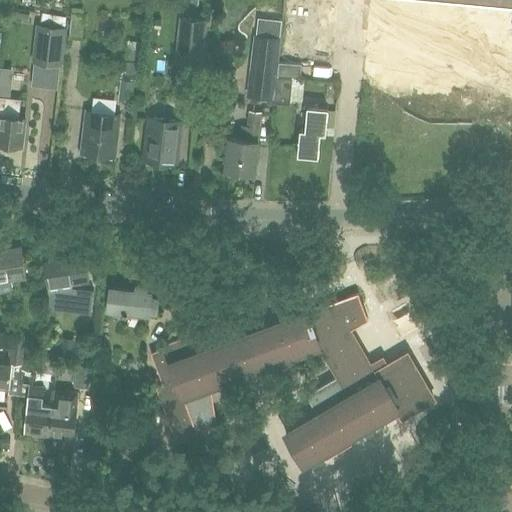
[(202,70),(207,19),(180,17),(175,68),(202,70)]
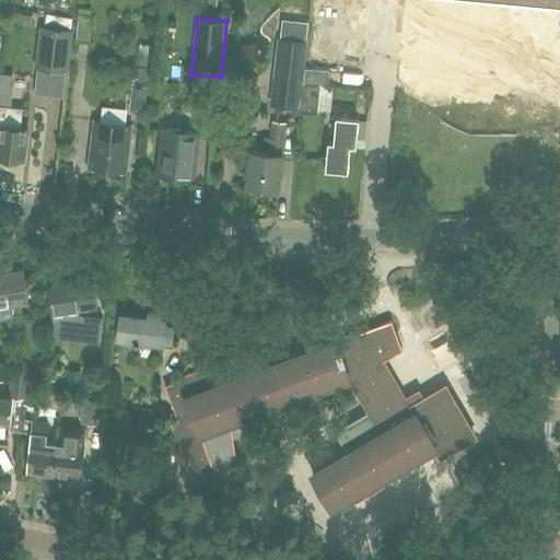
[(43,27),(37,68),(66,71),(71,32),(44,27),(43,27)]
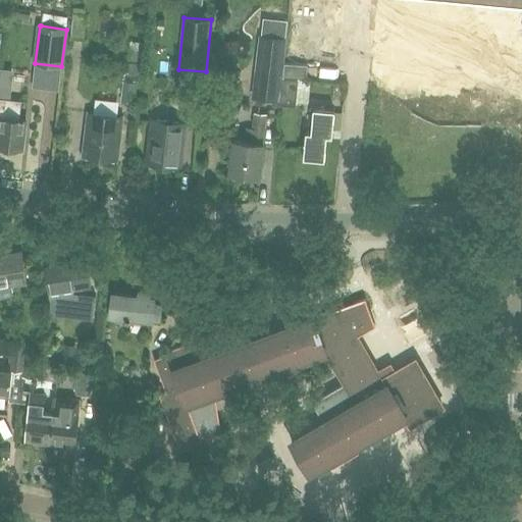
[(280,100),(284,63),(288,29),(264,27),(261,57),(256,57),(252,96),(280,100)]
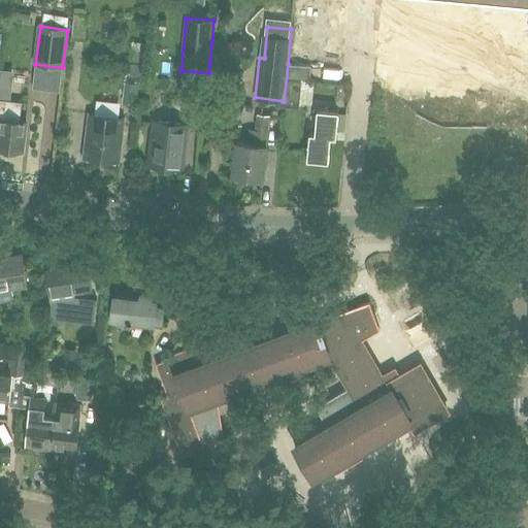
[(484,39),(459,47),(457,42),(441,47),(443,54),(438,56),(434,75),(450,88),(496,71),(499,52),(484,39)]
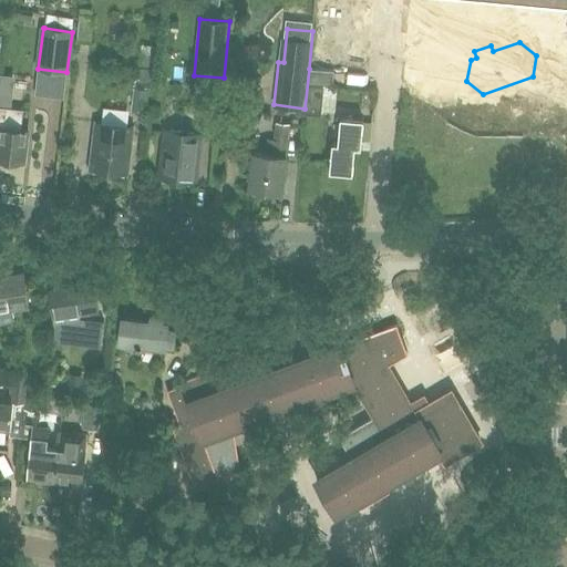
[(134,88),(132,111),(148,113),(156,45),(143,44),(140,66),(138,66),(137,81),(143,82),(142,88),(134,88)]
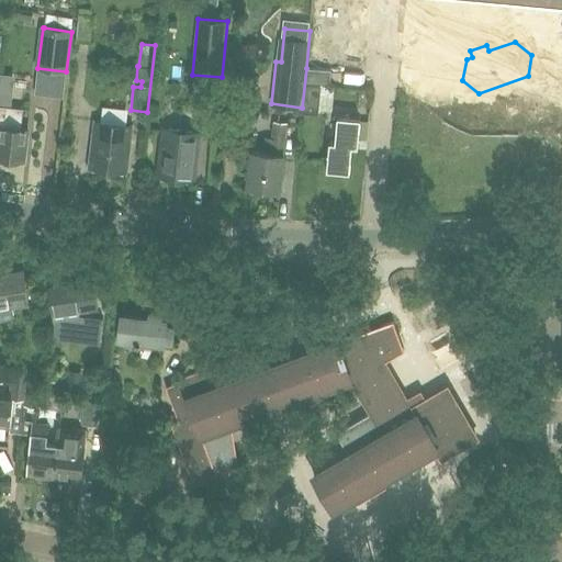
[(306,68),(302,108),(327,110),(332,70),(306,68)]
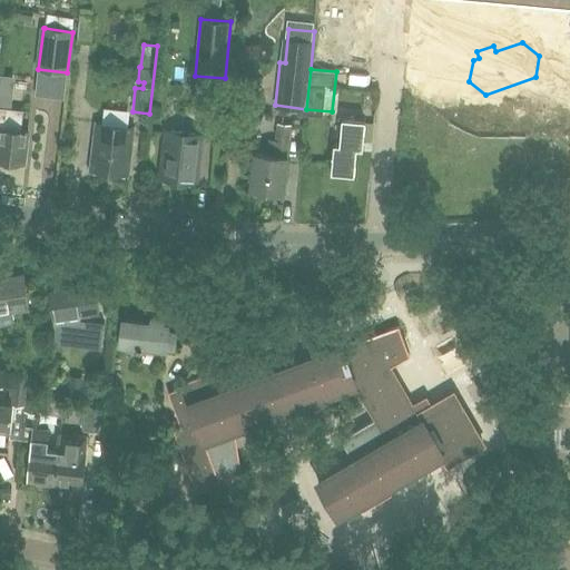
[(0,160),(25,164),(28,130),(21,129),(22,111),(0,108),(0,128),(1,128),(0,136),(0,160)]
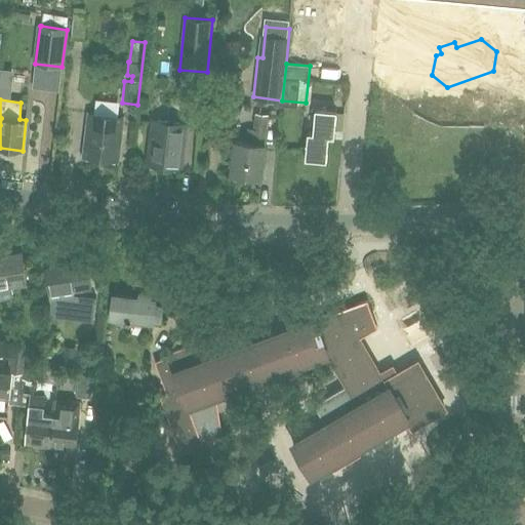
[(334,136),(336,112),(316,109),(313,132),(308,132),(305,158),(326,161),(328,136),(334,136)]
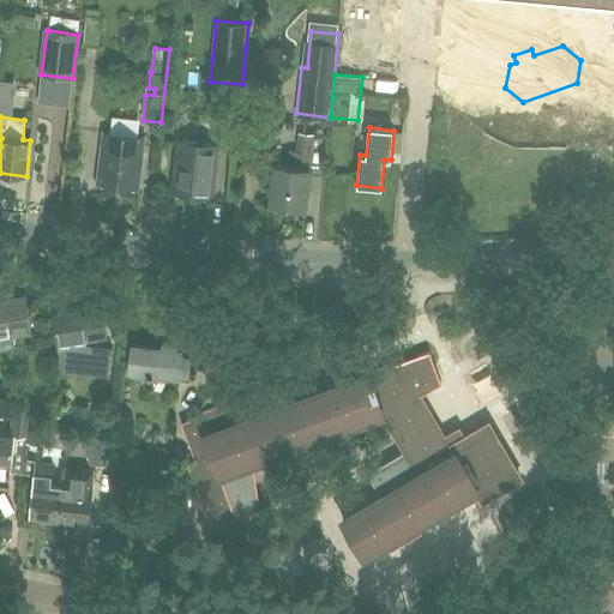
[(138,190),(144,137),(104,132),(97,185),(138,190)]
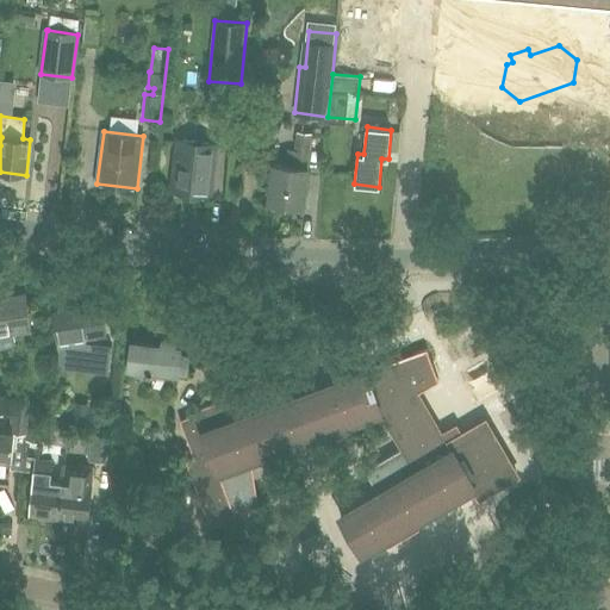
[(309,153),(309,150),(311,134),(296,132),(293,150),(286,150),(284,167),(274,166),(269,204),(304,207),(309,169),(307,169),(309,153)]
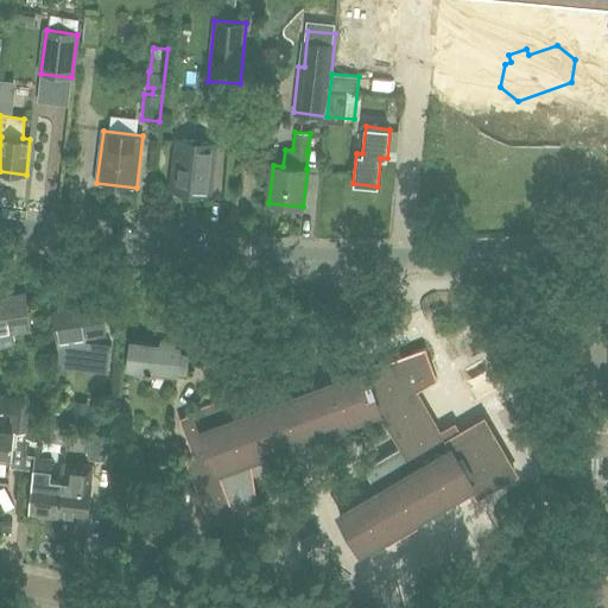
[(210,196),(216,144),(176,139),(170,191),(210,196)]
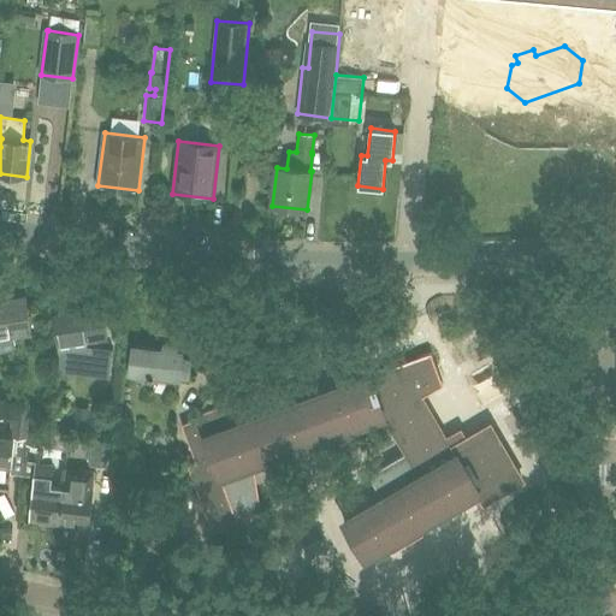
[(27,296),(0,300),(0,349),(13,348),(12,337),(33,333),(27,296)]
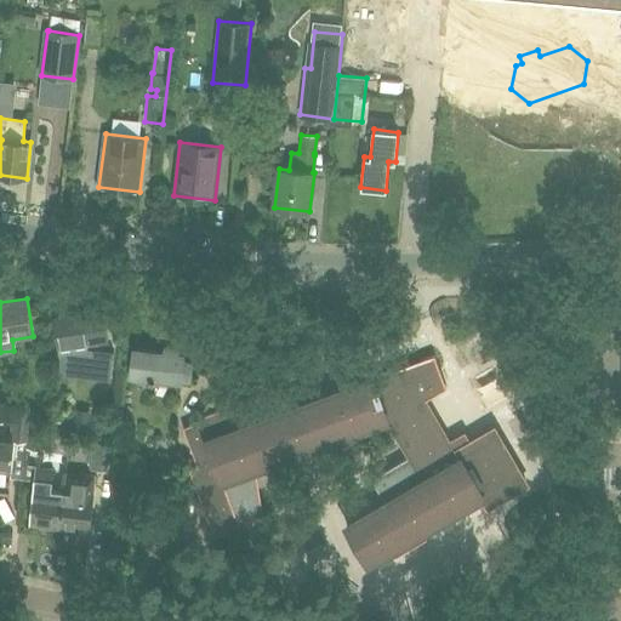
[(87,348),(87,343),(109,340),(103,311),(53,319),(62,362),(81,360),(81,370),(112,372),(114,354),(114,351),(87,348)]
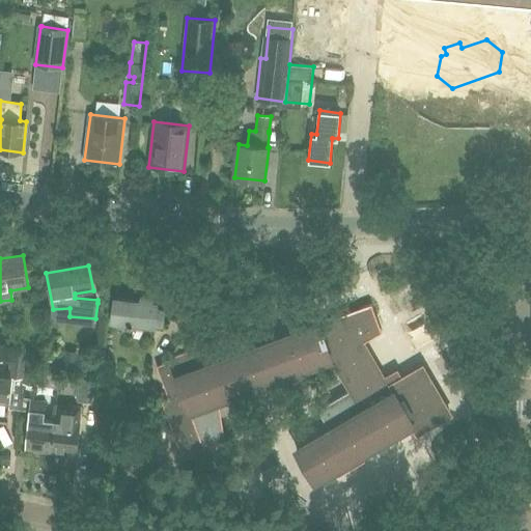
[(152,302),(150,298),(142,296),(141,301),(115,299),(113,322),(163,327),(164,310),(156,310),(157,302),(152,302)]
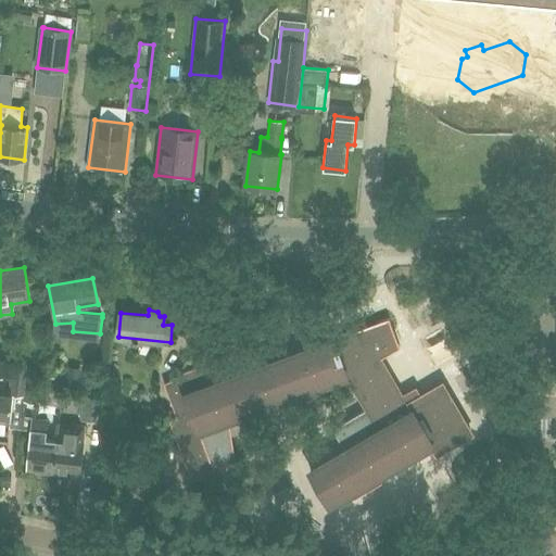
[(248,412),(346,375),(357,394),(364,404),(343,416),(339,433),(348,449),(308,471),(321,492),(328,504),(349,492),(353,497),(377,483),(375,477),(433,443),(439,453),(471,433),(443,384),(419,397),(417,394),(415,391),(403,397),(380,359),(400,348),(389,318),(337,338),(328,341),(228,378),(223,380),(218,368),(210,371),(206,363),(177,374),(178,378),(164,383),(177,418),(169,420),(191,472),(213,467),(236,458),(228,419),(248,412)]
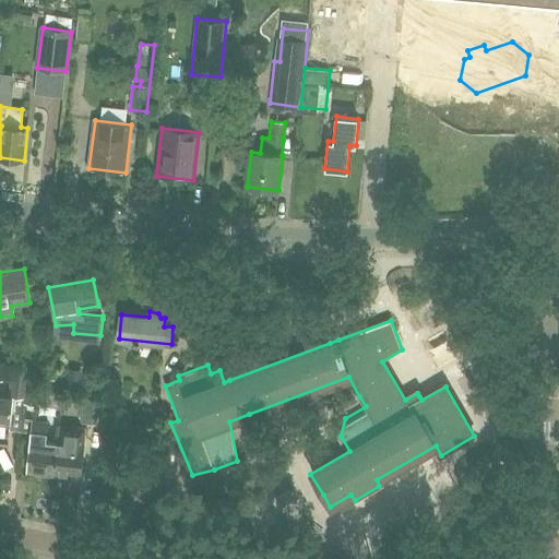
[(440,321),(424,326),(427,337),(443,332),(440,321)]
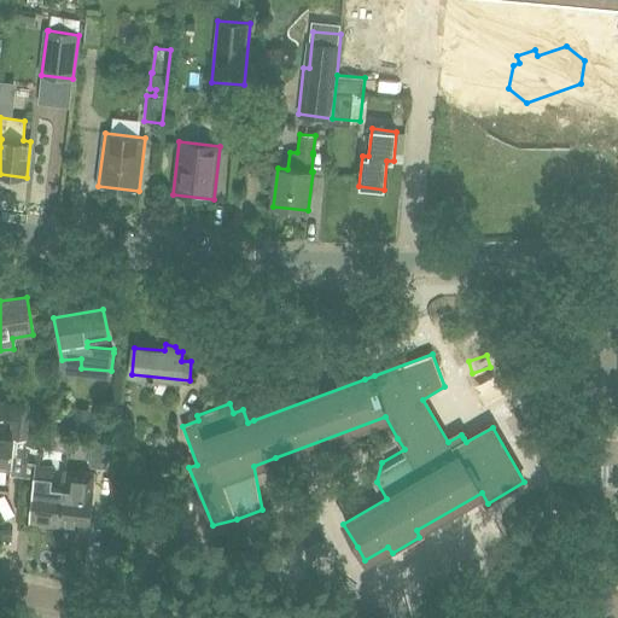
[(28,430),(31,430),(34,412),(18,409),(16,433),(0,431),(0,467),(12,470),(11,476),(23,477),(24,464),(27,447),(28,430)]
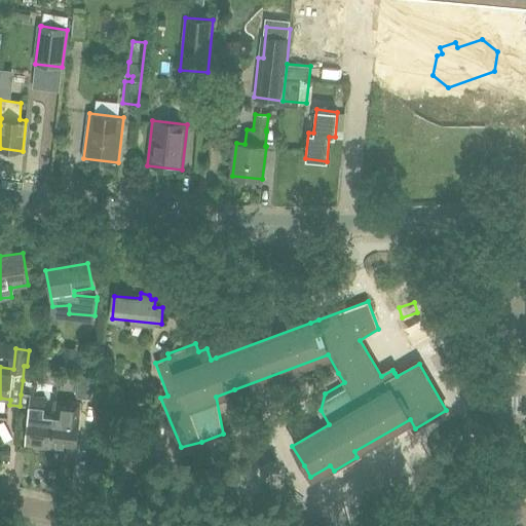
[(23,380),(37,382),(38,367),(27,366),(24,366),(23,380)]
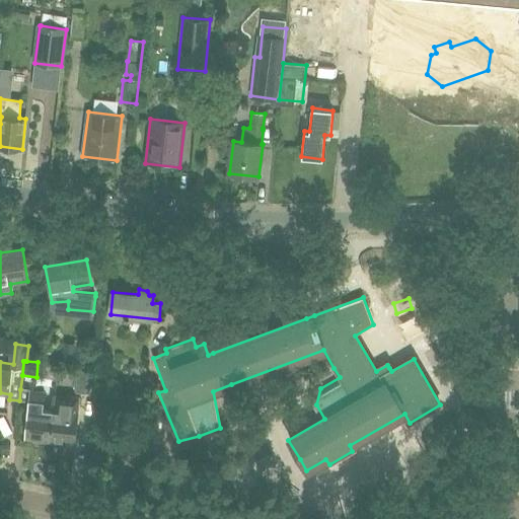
[(93,393),(95,373),(78,371),(76,392),(93,393)]
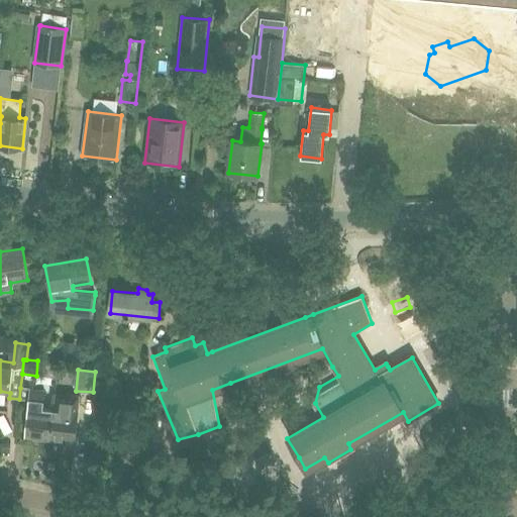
[(34,440),(50,442),(54,408),(40,406),(42,390),(34,390),(20,388),(19,399),(30,400),(26,437),(34,438),(34,440)]
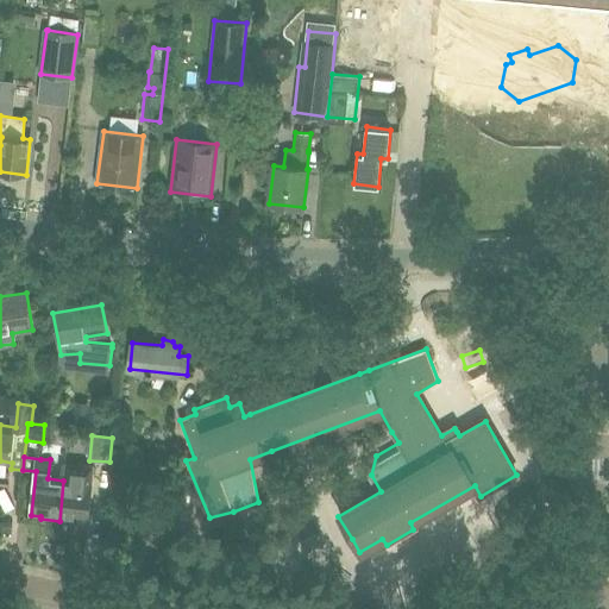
[(63,481),(60,521),(80,522),(80,521),(89,522),(95,468),(80,465),(79,482),(63,481)]
